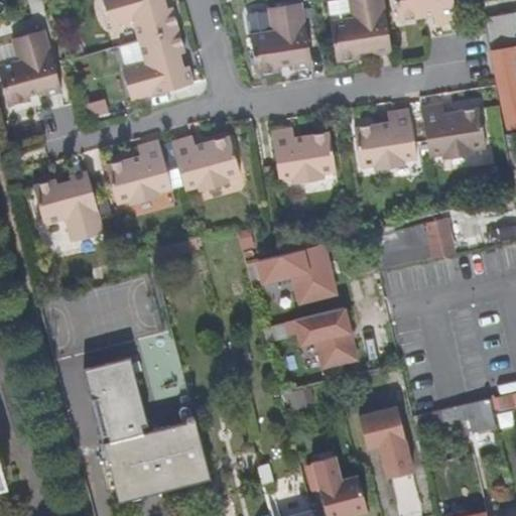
[(102,0),(110,26),(112,25),(105,0),(102,0)]
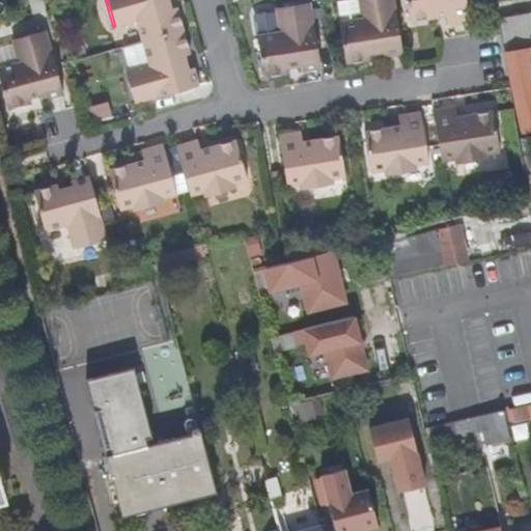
[(141,42),(183,30),(176,7),(169,8),(166,0),(108,0),(115,26),(136,21),(141,42)]
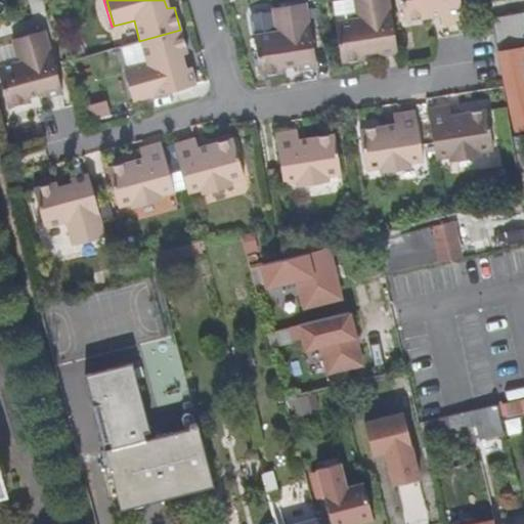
[(396,54),(387,0),(351,0),(355,18),(334,22),(341,62),(363,59),(362,53),(377,50),(378,57),(396,54)]
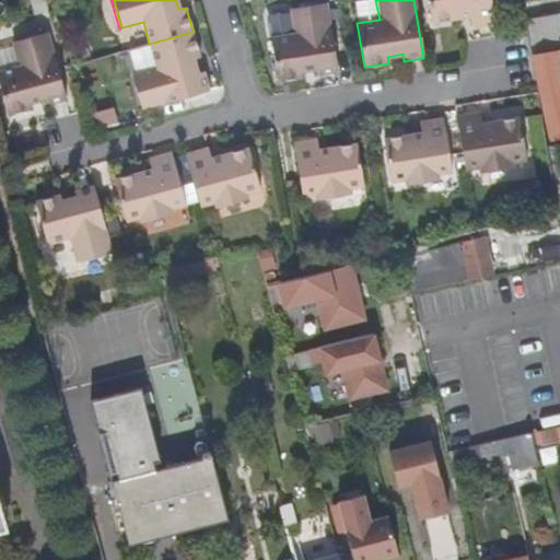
[(469,12),(470,18),(471,27),(494,24),(490,0),(428,0),(432,23),(459,19),(458,14),(469,12)]
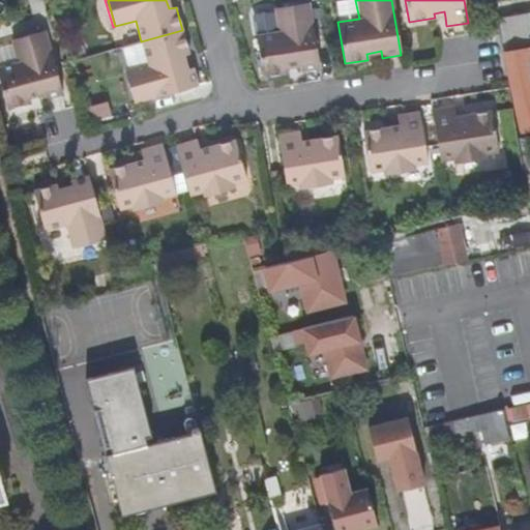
[(273,8),(274,11),(308,6),(307,3),(273,8)]
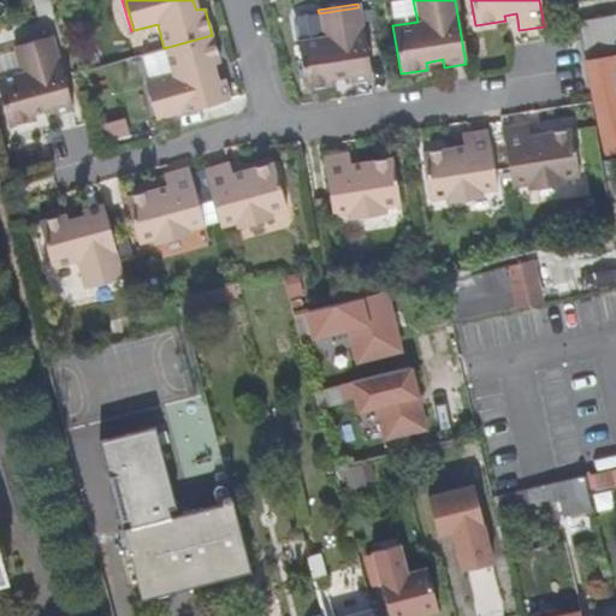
[(359,7),(319,13),(323,36),(297,41),(306,90),(332,86),(331,78),(349,75),(350,82),(371,78),(359,7)]
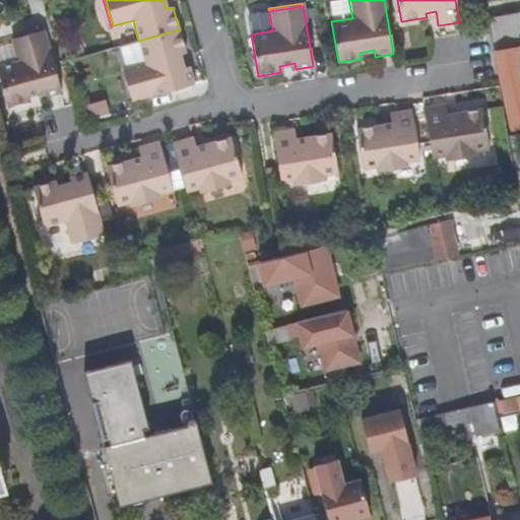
[(494,52),(519,48),(519,11),(489,16),(494,52)]
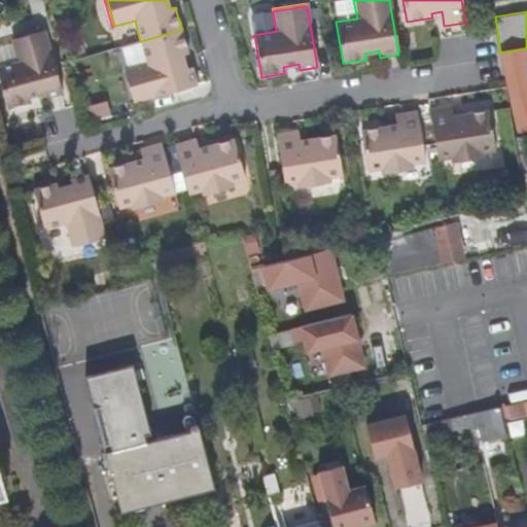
[(11,38),(12,42),(46,33),(45,30),(11,38)]
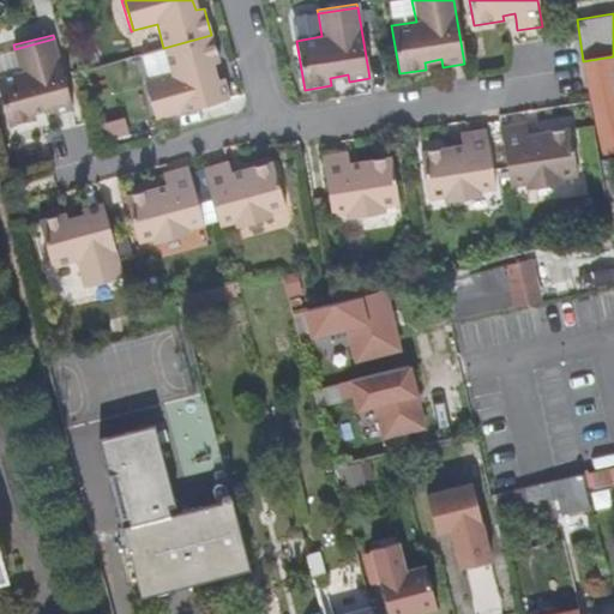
[(146,79),(158,118),(227,97),(221,78),(215,79),(210,65),(218,61),(211,35),(163,48),(170,73),(146,79)]
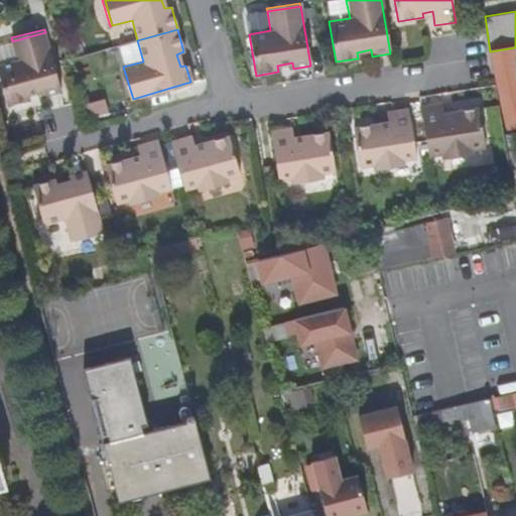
[(45,32),(12,41),(17,60),(0,65),(0,77),(8,106),(31,100),(29,94),(42,90),(43,96),(61,91),(45,32)]
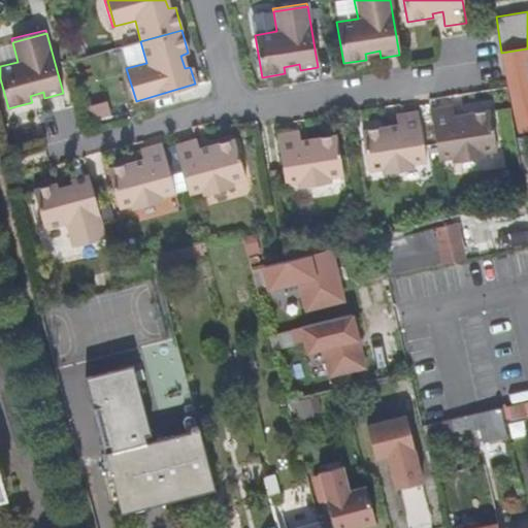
[(527,48),(501,53),(502,56),(516,136),(527,133),(527,48)]
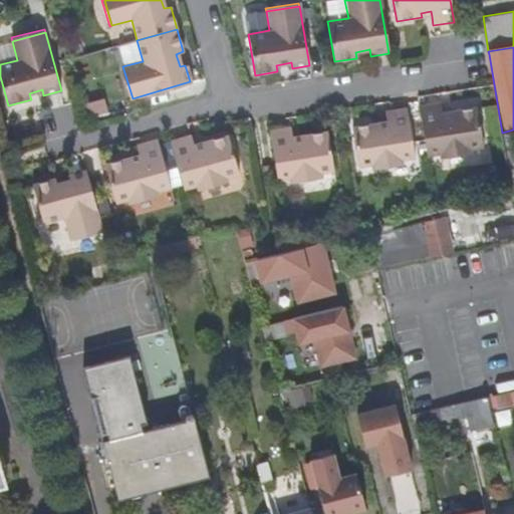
[(129,99),(133,98),(122,66),(120,66),(129,99)]
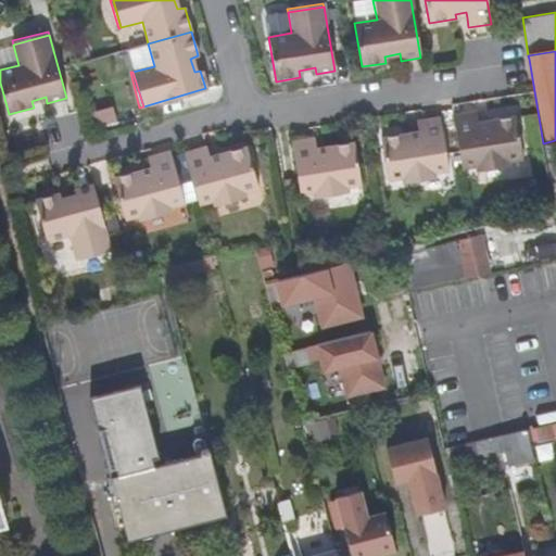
[(514,117),(487,122),(487,126),(477,127),(476,123),(475,112),(452,115),(462,169),(475,167),(505,163),(521,160),(514,117)]
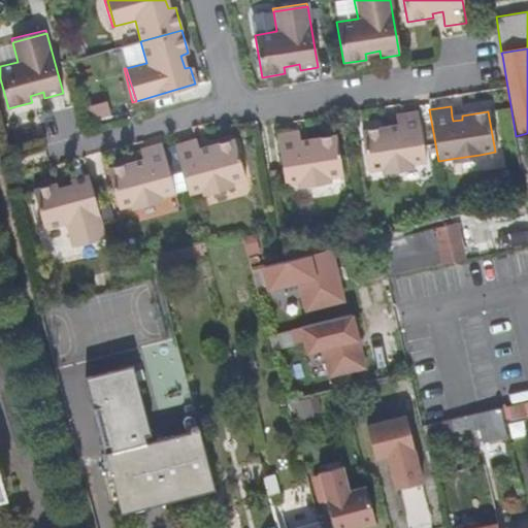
[(395,114),(396,125),(397,129),(388,131),(387,126),(360,131),(367,172),(382,170),(410,165),(424,163),(418,122),(416,111),(395,114)]
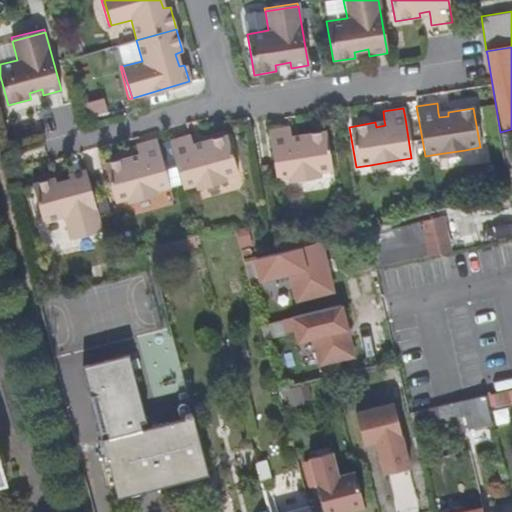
[(325,130),(299,135),(300,139),(291,140),(291,136),(289,126),(268,129),(270,139),(276,179),(290,177),(317,173),(331,170),(325,130)]
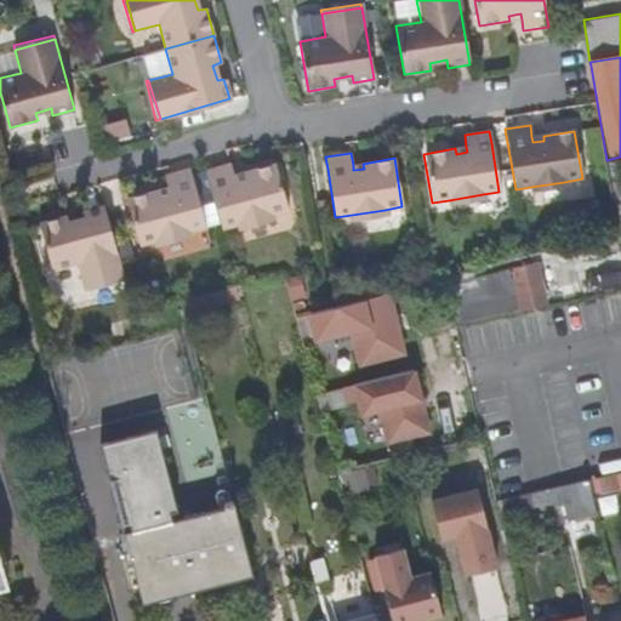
[(274,164),(244,171),(245,177),(235,180),(233,174),(231,163),(205,169),(223,228),(240,223),(271,215),(288,210),(274,164)]
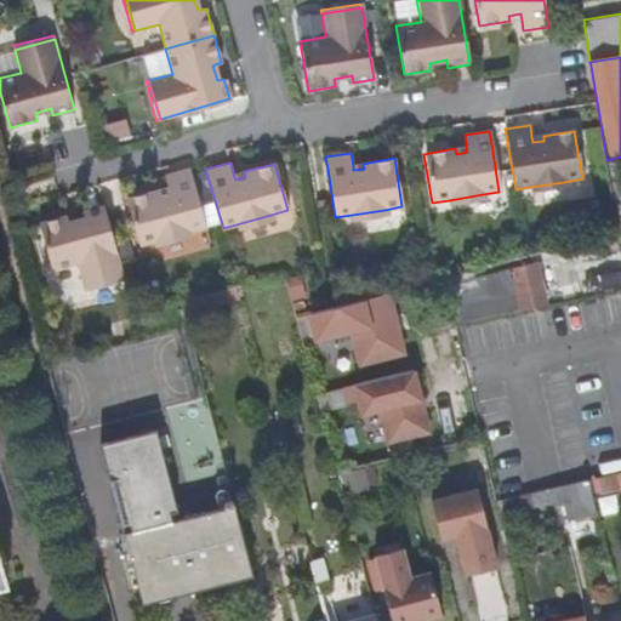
[(164,175),(167,186),(169,192),(159,194),(157,188),(127,198),(141,245),(159,240),(188,232),(206,226),(189,167),(164,175)]
